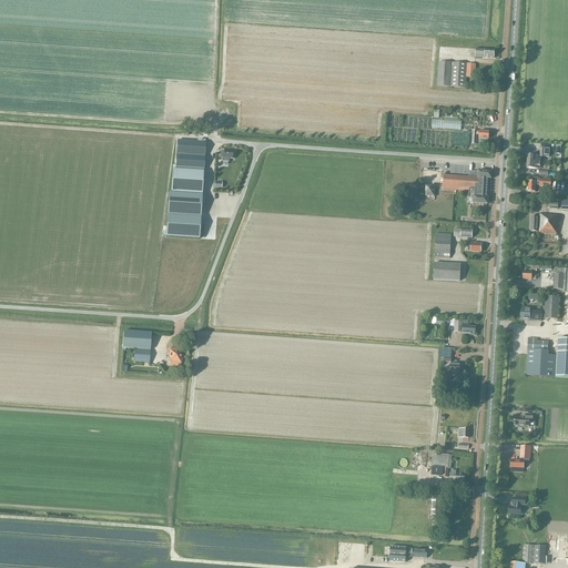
[(485,58),(494,58),(495,50),(486,49),(476,49),(475,57),(485,57),(485,58)]
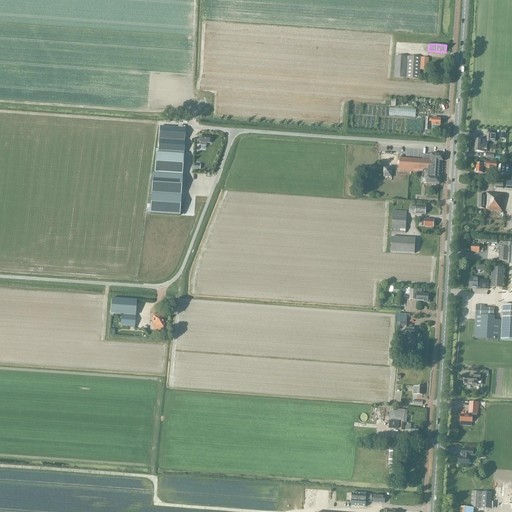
[(395,76),(394,78),(420,79),(420,77),(420,70),(428,70),(429,58),(396,56),(395,76)]
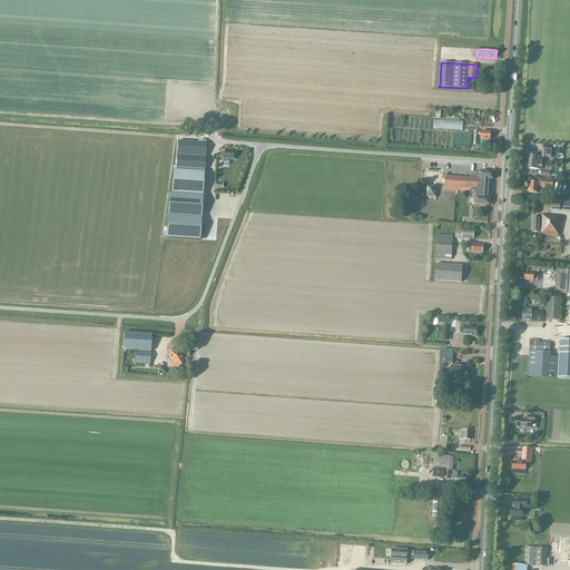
[(463,121),(434,120),(433,129),(463,131),(463,121)]
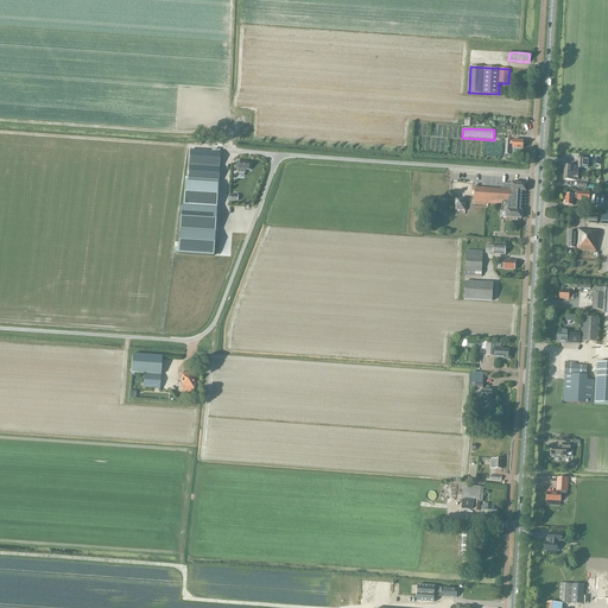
[(524,141),(506,140),(506,154),(511,154),(511,144),(513,144),(513,149),(523,150),(524,141)]
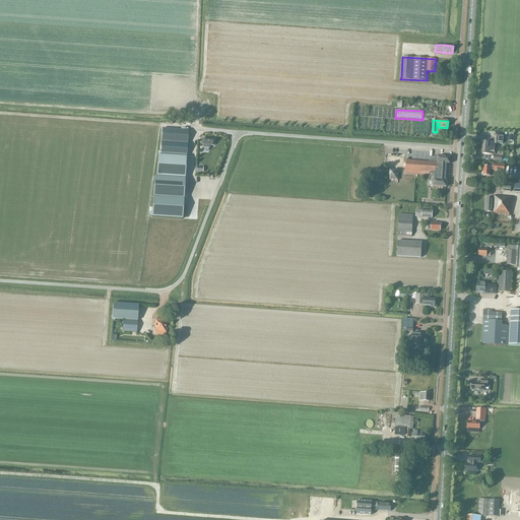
[(149,212),(149,216),(152,216),(152,217),(183,219),(185,178),(188,130),(163,129),(160,151),(158,151),(156,176),(156,177),(154,177),(152,212),(149,212)]
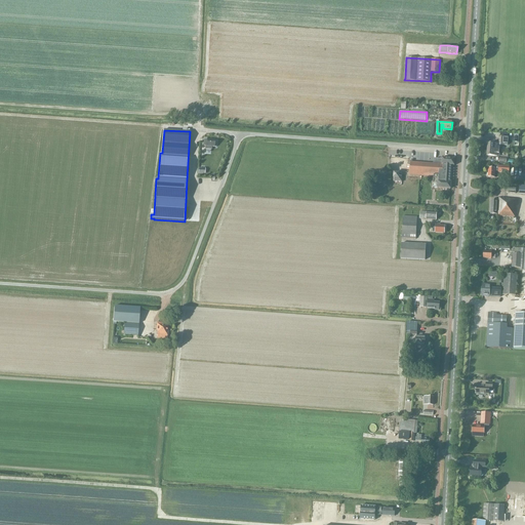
[(203,147),(205,147),(205,150),(212,150),(212,147),(214,148),(214,147),(216,148),(216,143),(215,143),(215,140),(207,140),(204,140),(203,147)]
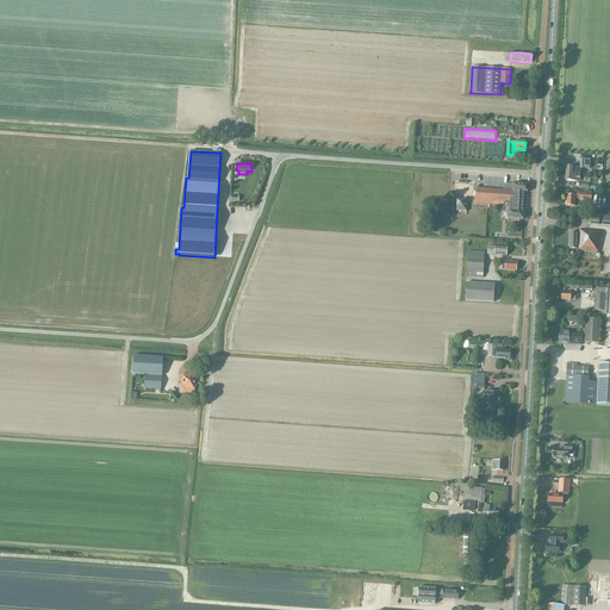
[(577,167),(566,167),(566,181),(576,181),(576,180),(580,180),(580,176),(580,169),(577,169),(577,167)]
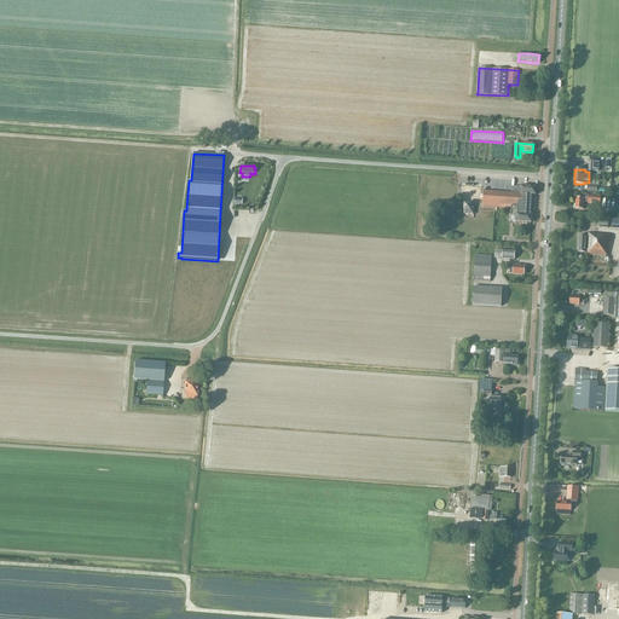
[(485,192),(485,195),(480,195),(480,201),(484,201),(484,203),(512,206),(512,217),(516,217),(516,221),(532,223),(532,214),(533,195),(536,195),(537,187),(521,186),(521,187),(512,186),(512,194),(485,192)]
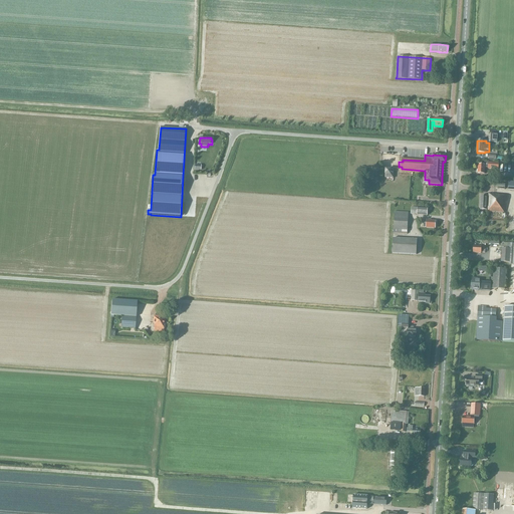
[(485,163),(485,165),(478,165),(478,172),(478,174),(484,174),(485,168),(488,168),(488,169),(497,169),(497,164),(485,163)]
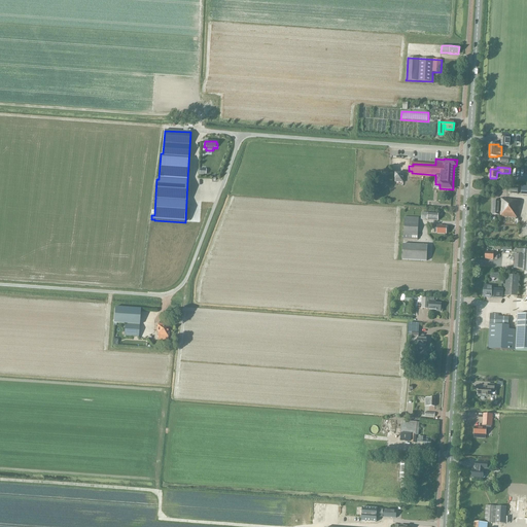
[(395,182),(405,183),(405,174),(396,174),(395,182)]
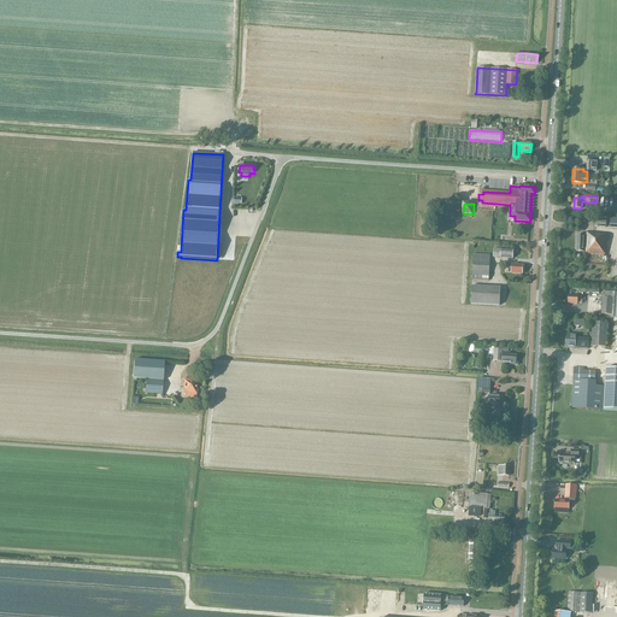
[(577,235),(577,252),(585,252),(585,240),(586,240),(586,254),(606,256),(607,234),(592,233),(592,234),(587,233),(586,235),(577,235)]
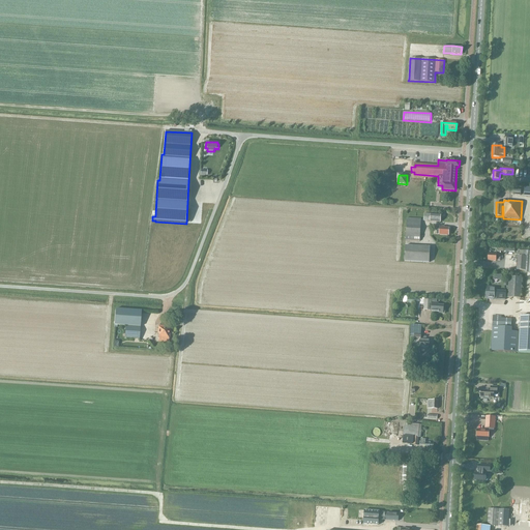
[(423,221),(441,222),(441,214),(424,213),(423,221)]
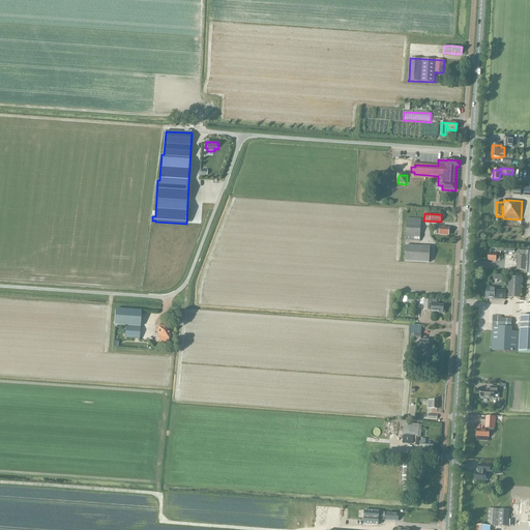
[(406,240),(420,241),(421,217),(419,217),(419,218),(407,217),(406,240)]
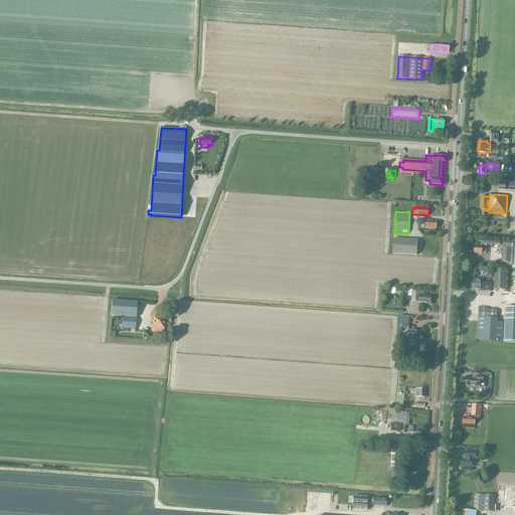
[(424,227),(436,228),(436,227),(437,227),(437,225),(436,225),(437,221),(432,221),(432,220),(427,220),(423,220),(423,223),(424,223),(424,227)]
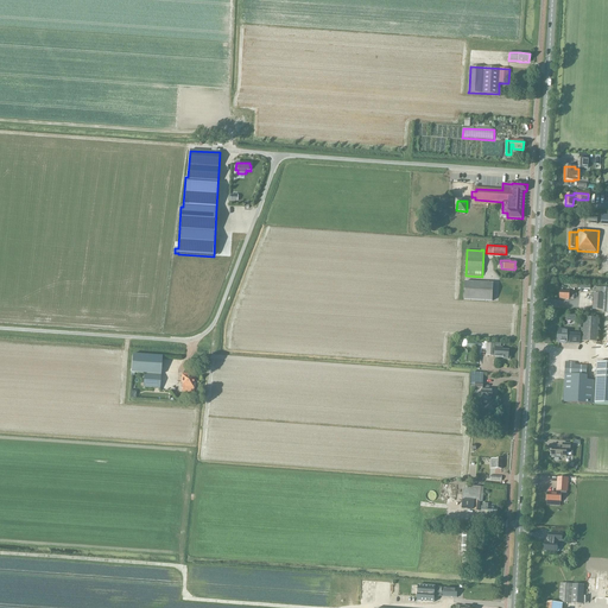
[(464,298),(493,301),(494,283),(466,280),(464,298)]
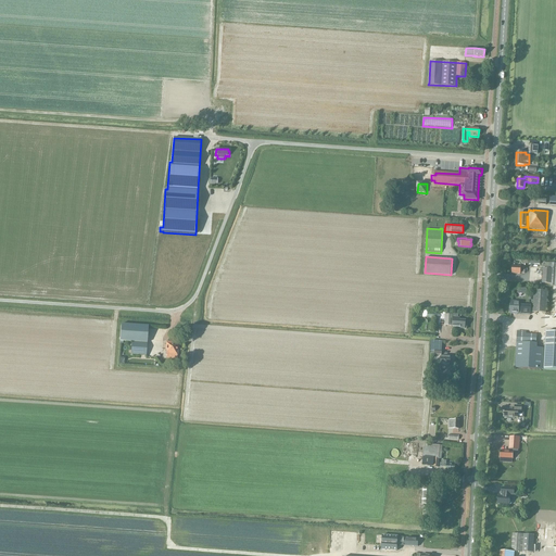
[(555,263),(543,262),(542,278),(542,281),(542,282),(542,283),(551,283),(551,286),(555,286),(555,263)]
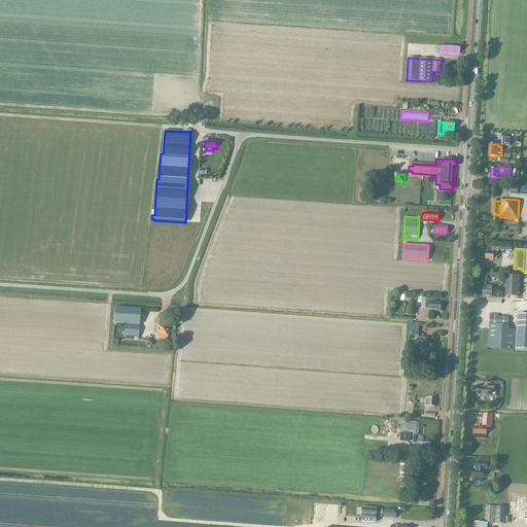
[(495,297),(503,297),(503,295),(517,296),(518,276),(506,275),(505,290),(504,290),(495,289),(492,289),(492,286),(484,286),(484,296),(495,297)]
